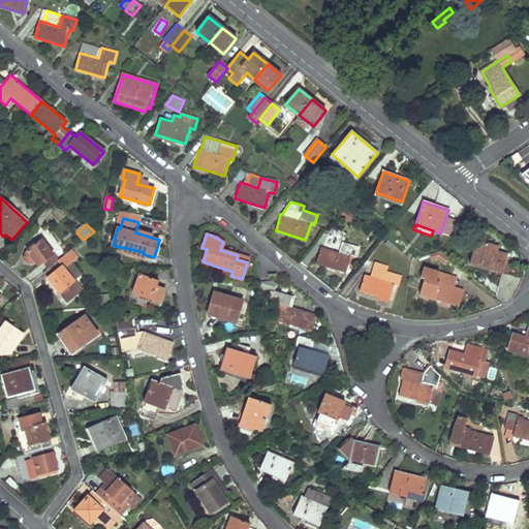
[(339,241),(324,237),(322,246),(336,250),(338,245),(339,241)]
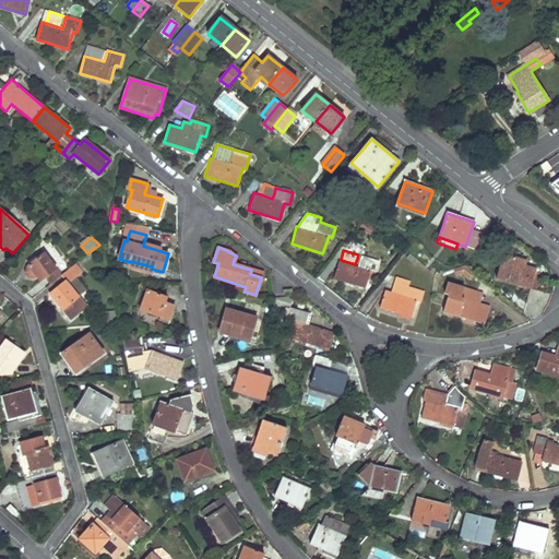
[(46,276),(51,283),(62,275),(44,253),(38,258),(36,257),(30,262),(30,263),(30,264),(42,280),(46,276)]
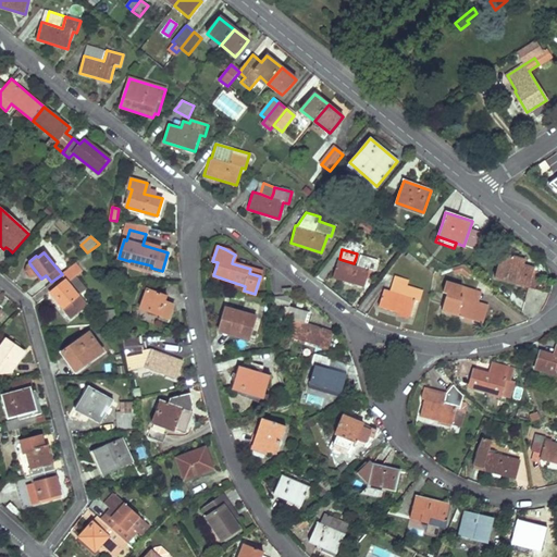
[(356,258),(354,263),(339,259),(338,259),(333,276),(363,286),(369,270),(374,272),(378,259),(357,254),(356,258)]
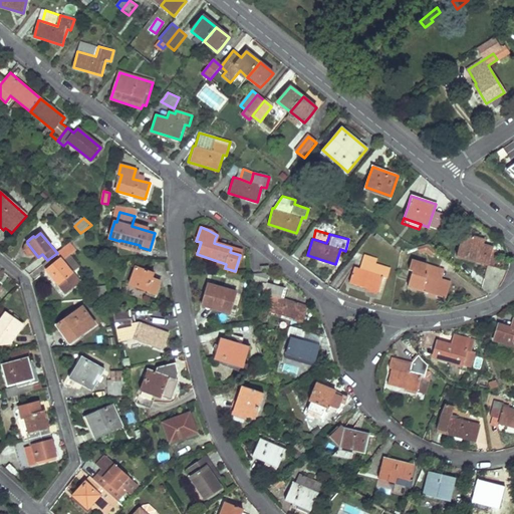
[(484,240),(474,237),(464,234),(458,257),(487,265),(492,247),(483,245),(484,240)]
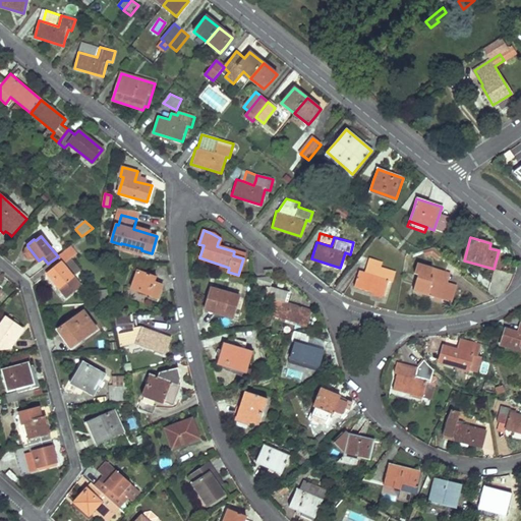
[(75,252),(70,245),(58,256),(48,264),(43,268),(66,297),(81,285),(74,276),(63,263),(70,257),(75,252)]
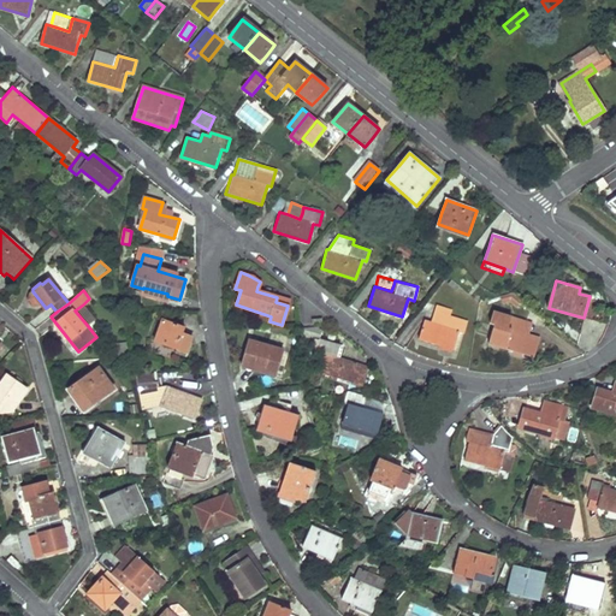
[(95,320),(83,304),(75,311),(88,326),(95,320)]
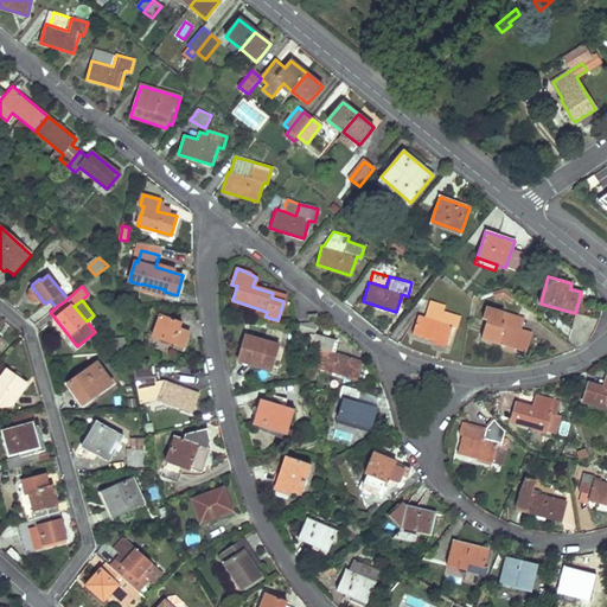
[(480,305),(479,311),(477,317),(486,319),(480,339),(526,352),(532,332),(522,328),(500,323),(504,313),(504,312),(480,305)]
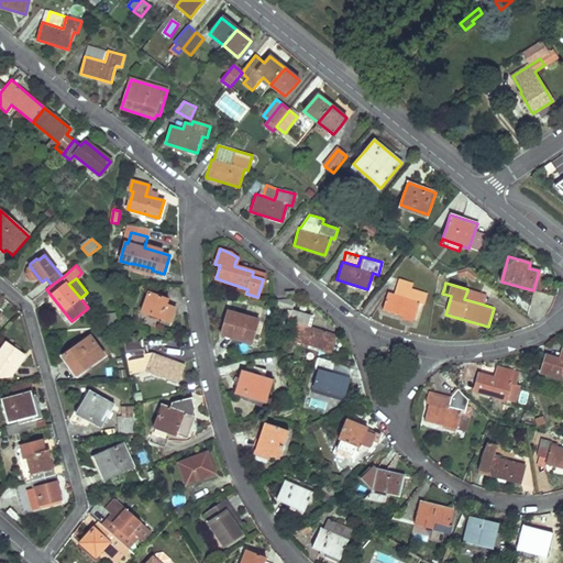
[(410,291),(394,286),(392,293),(408,298),(410,291)]
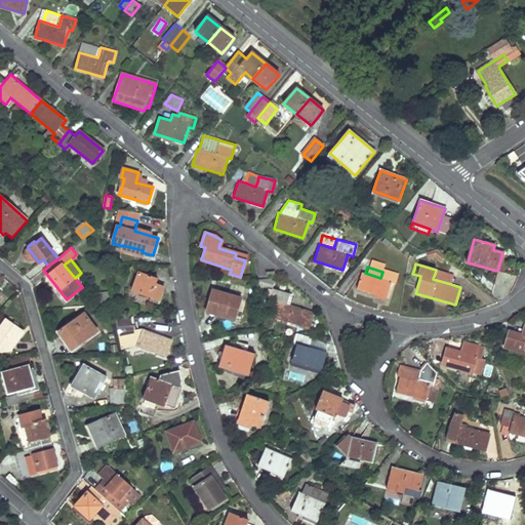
[(382,272),(380,278),(362,273),(357,289),(387,298),(392,282),(395,283),(397,275),(384,270),(382,272)]
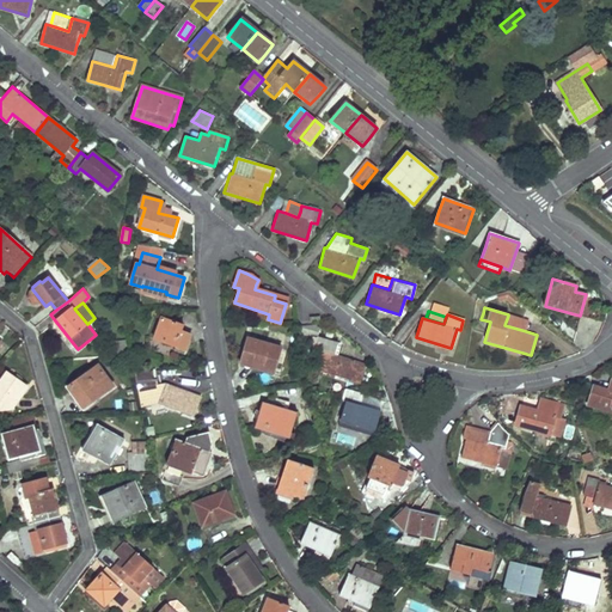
[(505,325),(526,331),(528,322),(508,316),(505,325)]
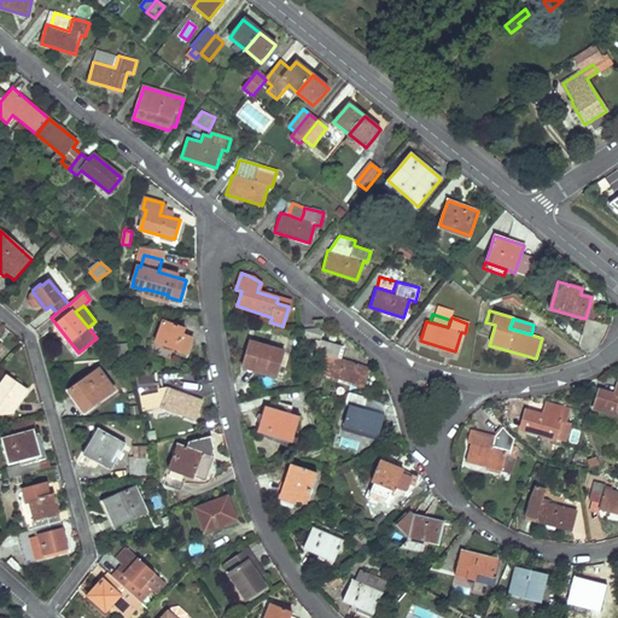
[(179,349),(178,351),(178,354),(185,356),(192,338),(184,334),(185,328),(163,320),(156,340),(179,349)]
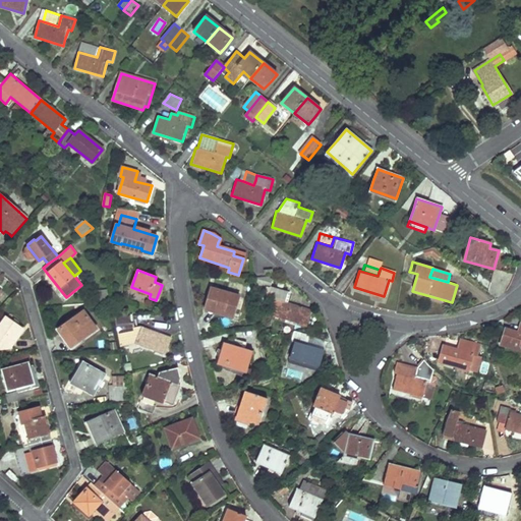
[(267,294),(266,298),(272,300),(268,314),(296,323),(301,306),(284,302),(287,291),(270,286),(272,280),(270,277),(257,278),(258,284),(266,286),(264,293),(267,294)]
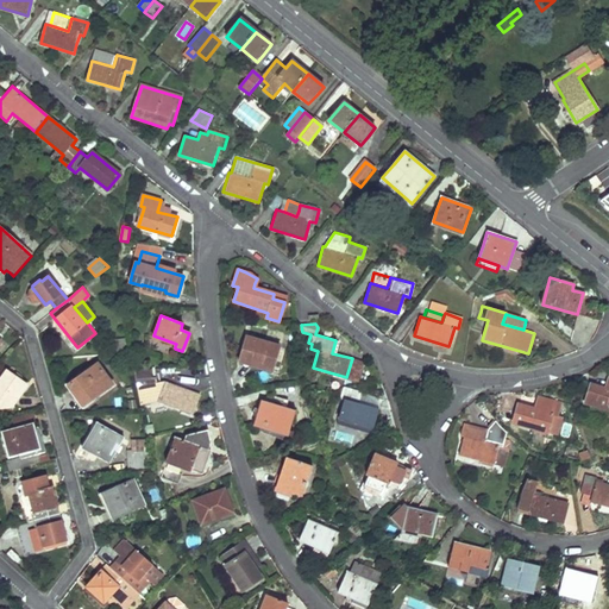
[(246,338),(244,350),(240,362),(271,371),(278,346),(246,338)]
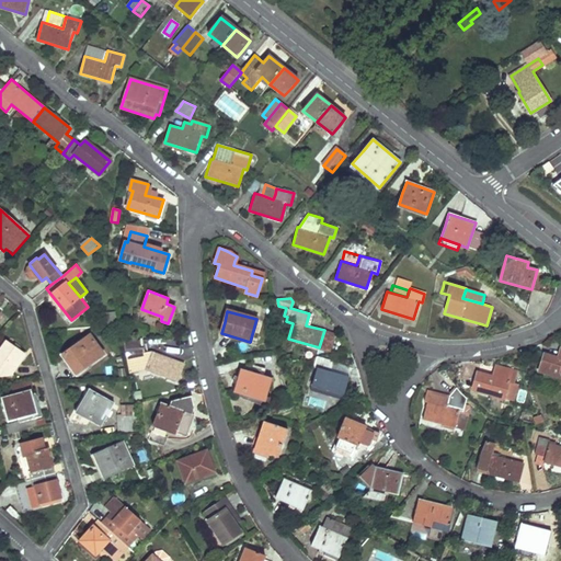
[(329,351),(334,333),(324,330),(319,347),(329,351)]
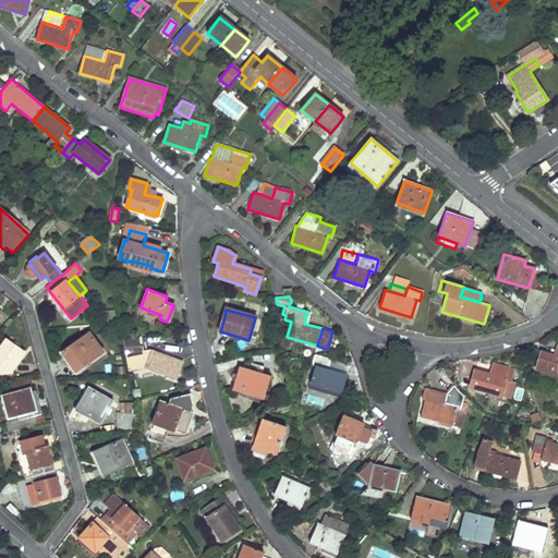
[(62,352),(70,362),(76,372),(104,352),(88,332),(62,352)]
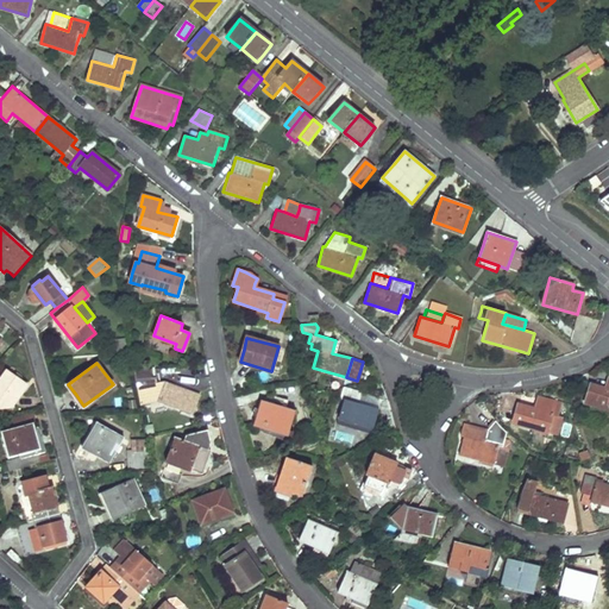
[(157,378),(152,378),(152,369),(133,370),(136,382),(138,395),(140,407),(162,402),(182,408),(182,410),(193,413),(200,394),(167,383),(158,384),(157,378)]
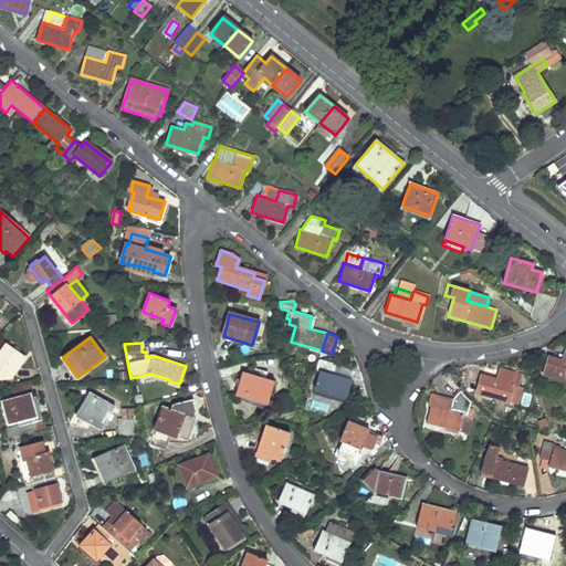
[(0,377),(4,371),(10,376),(24,358),(7,345),(0,353),(0,377)]
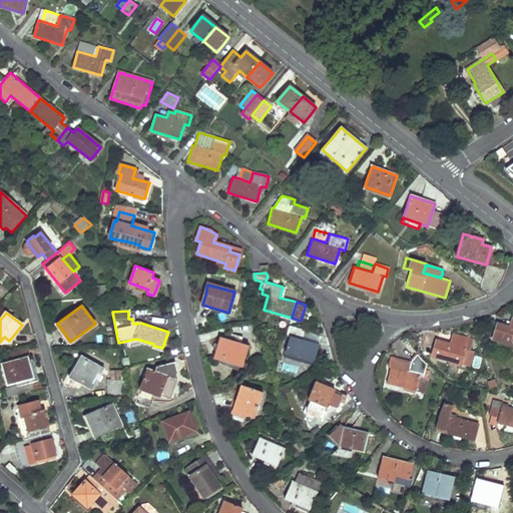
[(512,329),(497,324),(493,340),(512,345),(512,329)]
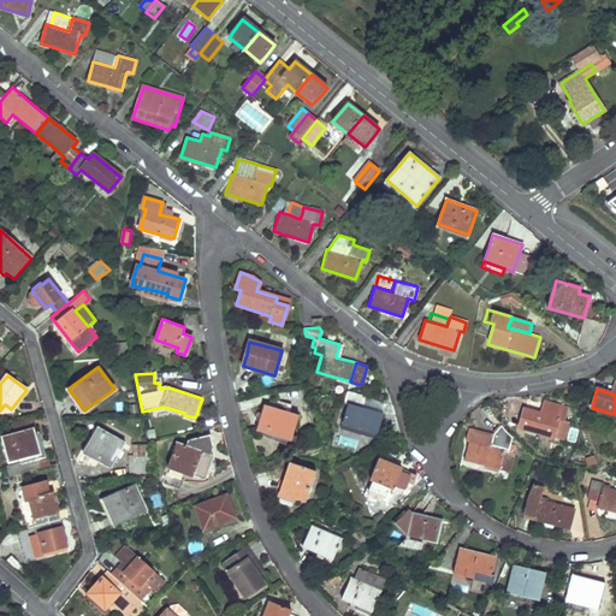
[(348,391),(345,397),(344,403),(348,404),(343,422),(378,433),(384,414),(363,408),(366,396),(348,391)]
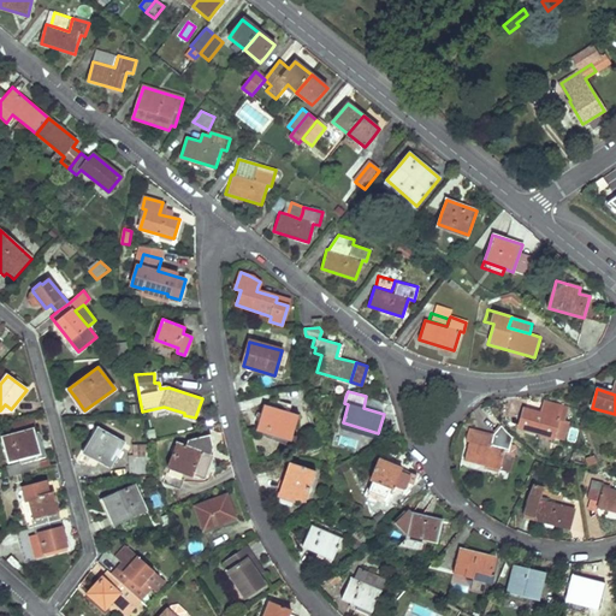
[(385,404),(366,400),(363,408),(384,414),(385,404)]
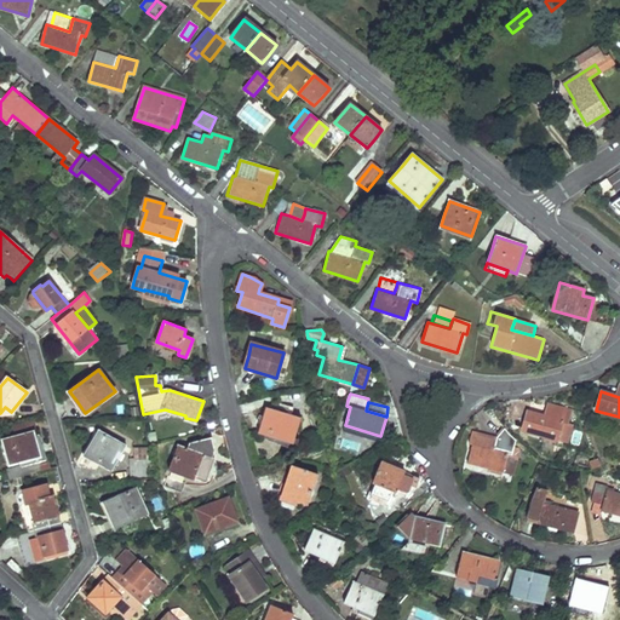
[(562,407),(557,406),(552,405),(549,417),(527,411),(522,430),(556,440),(562,422),(568,423),(573,406),(563,402),(562,407)]
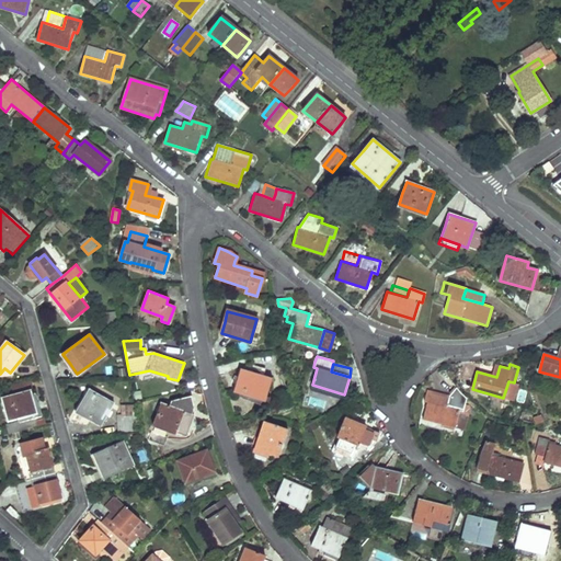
[(240,369),(237,380),(233,392),(266,401),(273,378),(240,369)]
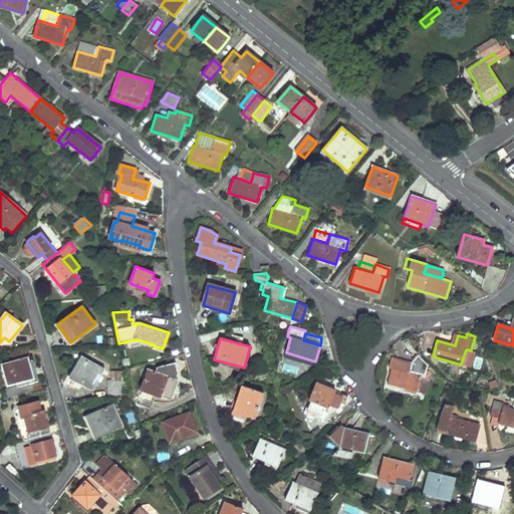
[(27,348),(9,353),(11,362),(29,357),(27,348)]
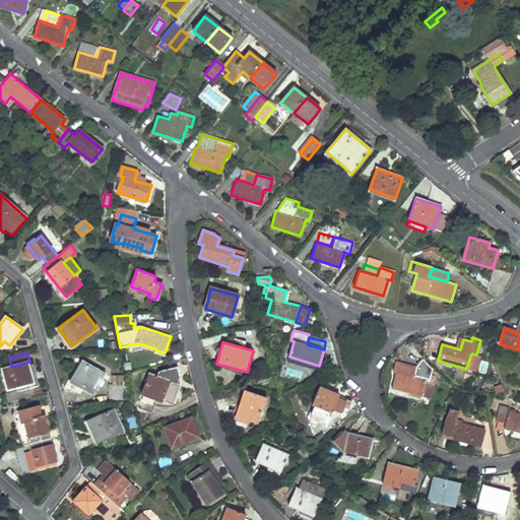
[(414,367),(394,361),(391,369),(394,370),(390,386),(419,393),(424,376),(430,378),(433,369),(432,368),(428,362),(423,356),(414,367)]
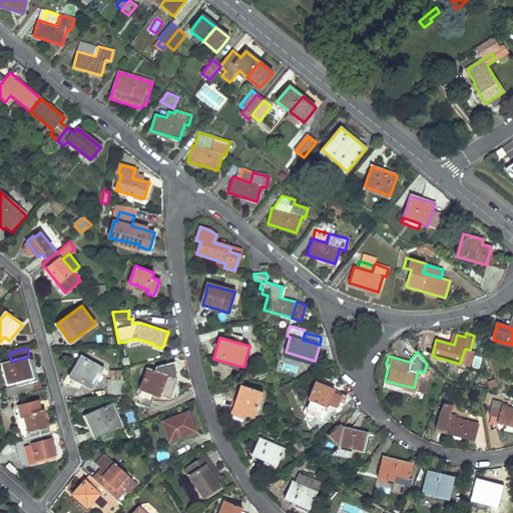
[(81,356),(75,366),(69,377),(93,390),(104,369),(81,356)]
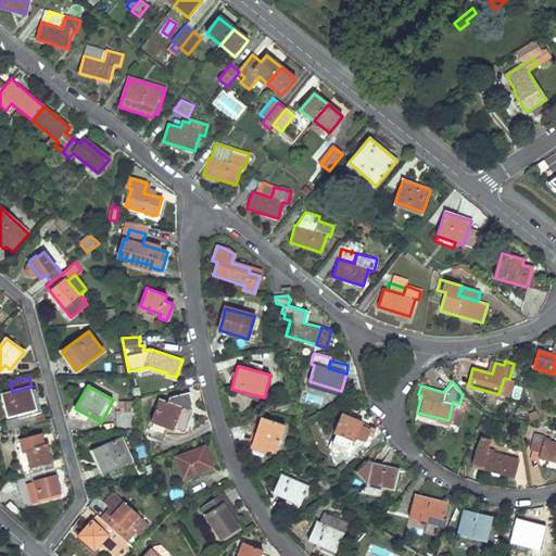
[(2,394),(4,406),(8,418),(37,411),(32,387),(2,394)]
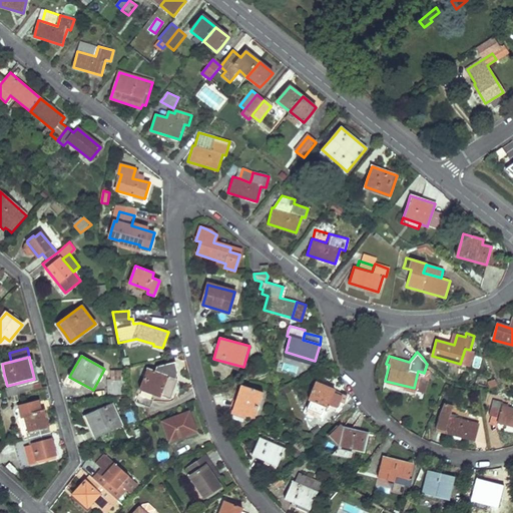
[(176,379),(175,379),(175,378),(177,372),(175,363),(157,366),(155,371),(148,368),(135,402),(149,407),(154,394),(168,398),(176,379)]
